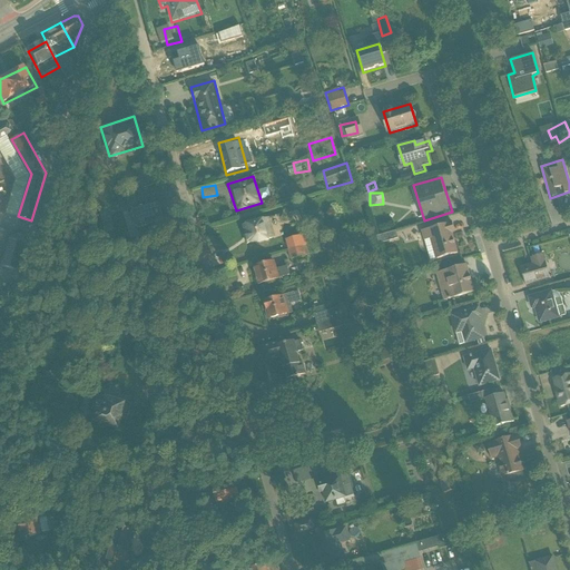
[(157,203),(129,209),(136,236),(165,228),(157,203)]
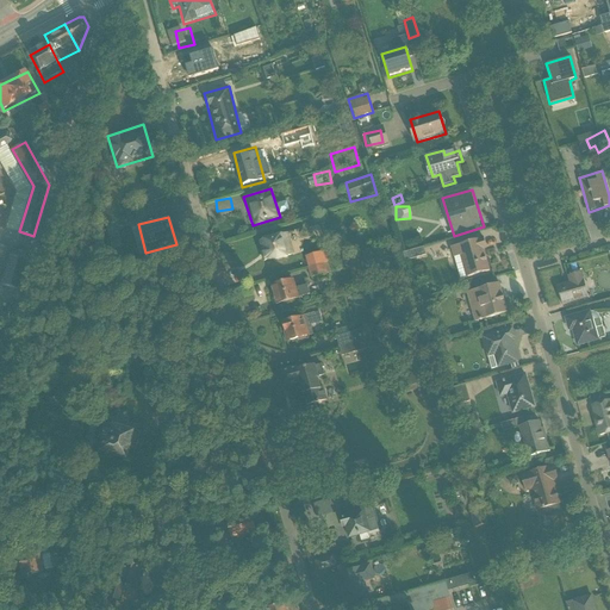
[(296,256),(290,234),(261,242),(267,265),(296,256)]
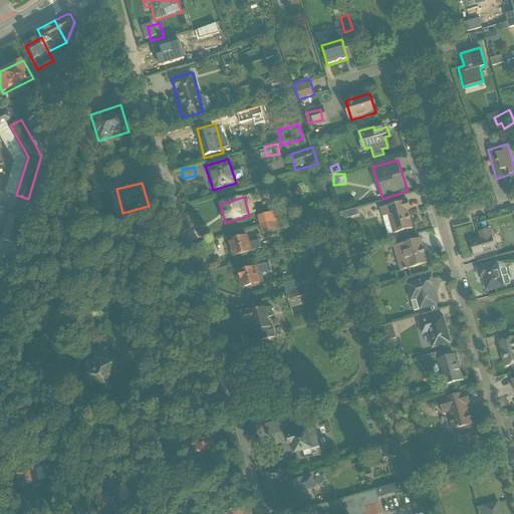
[(394,234),(415,228),(408,202),(381,210),(383,217),(389,216),(394,234)]
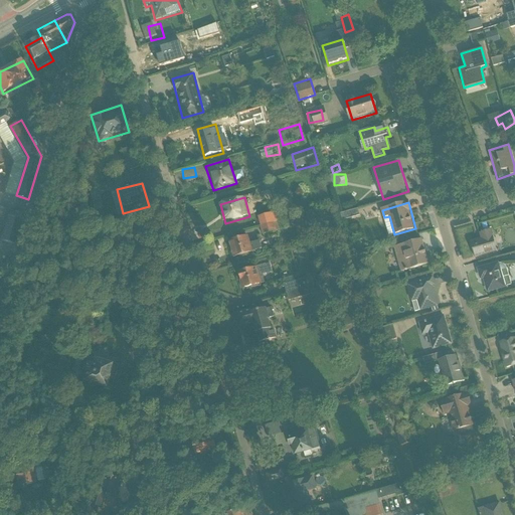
[(22,214),(5,210),(0,226),(0,236),(15,240),(22,214)]
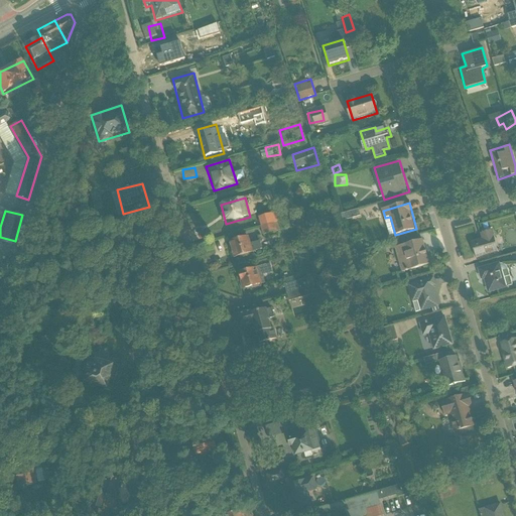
[(267,222),(271,235),(286,230),(282,218),(267,222)]
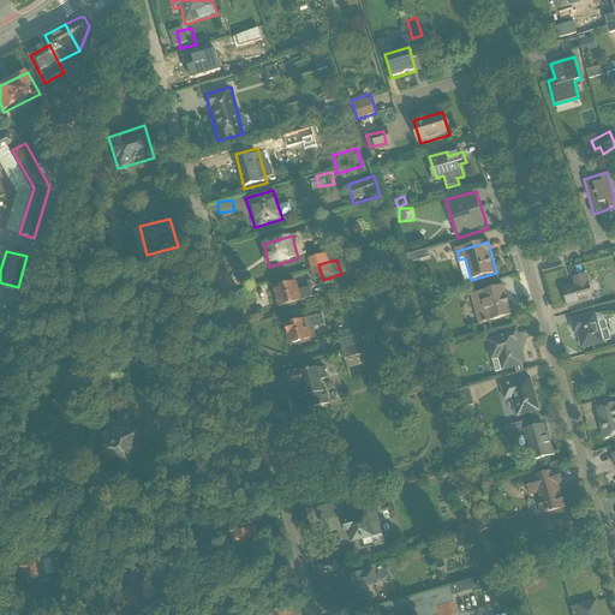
[(567,309),(595,300),(586,274),(560,281),(567,309)]
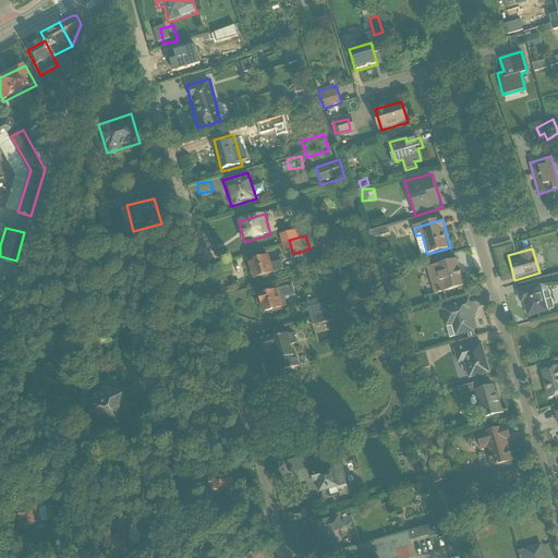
[(252,280),(276,274),(271,255),(247,261),(252,280)]
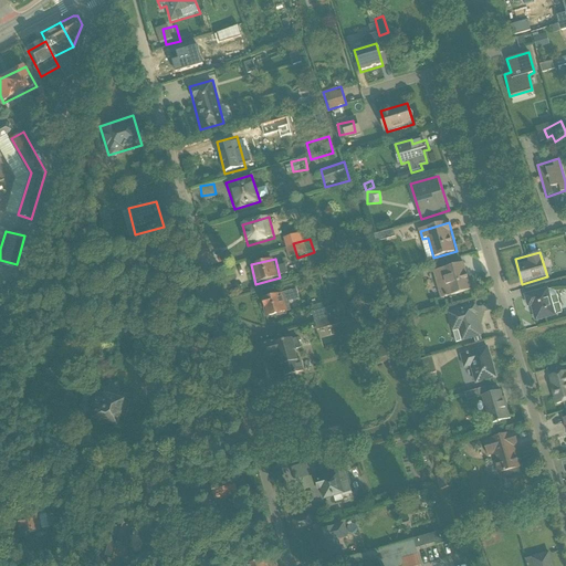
[(285,276),(293,275),(291,264),(284,265),(285,276)]
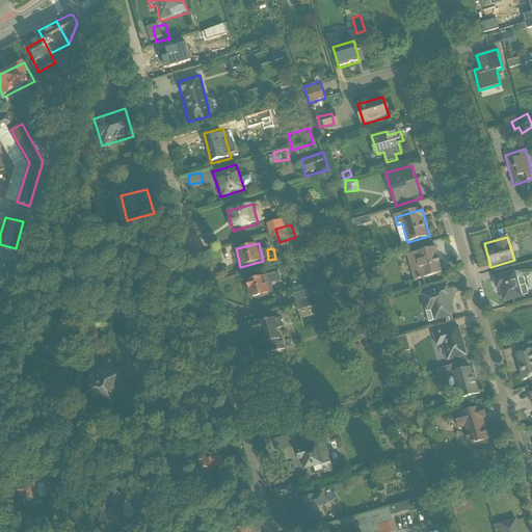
[(416,281),(444,273),(437,248),(409,256),(416,281)]
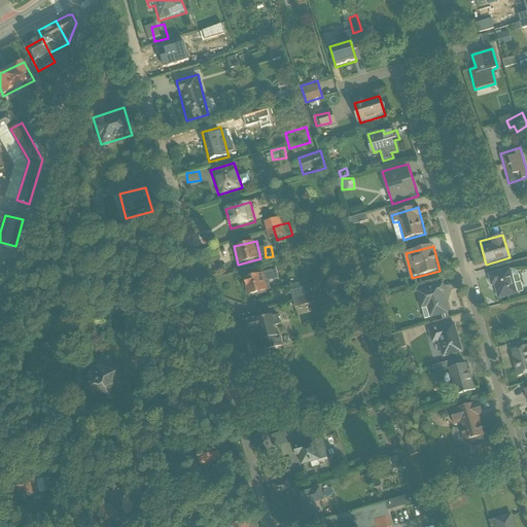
[(498,299),(519,293),(512,267),(491,272),(498,299)]
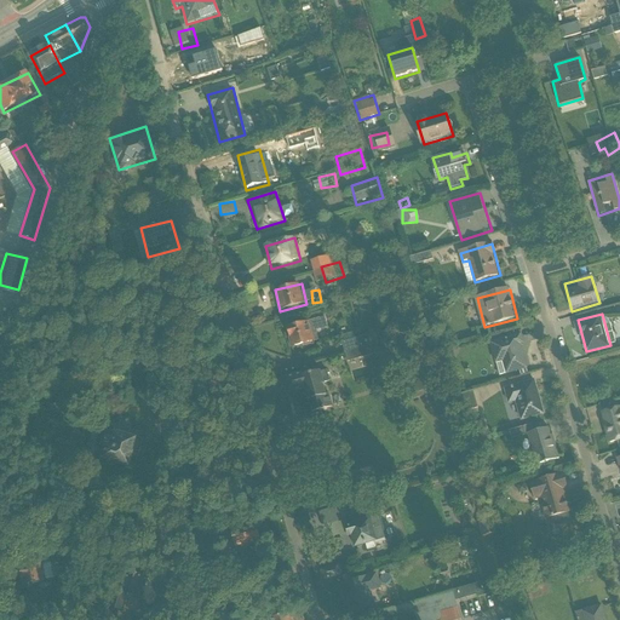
[(297,349),(320,343),(314,320),(291,326),(297,349)]
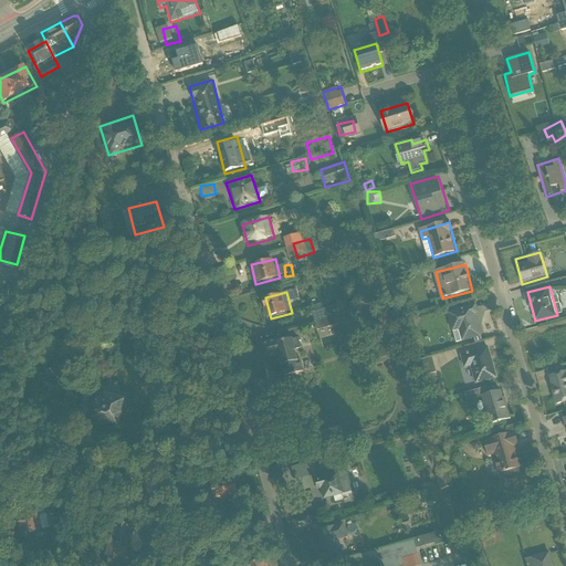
[(347,297),(328,305),(332,314),(350,307),(347,297)]
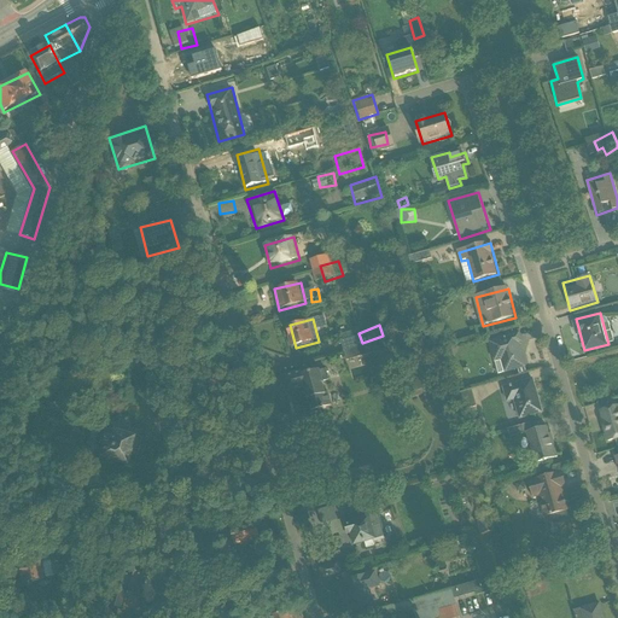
[(525,343),(523,333),(489,340),(494,362),(502,361),(506,373),(526,368),(520,344),(525,343)]
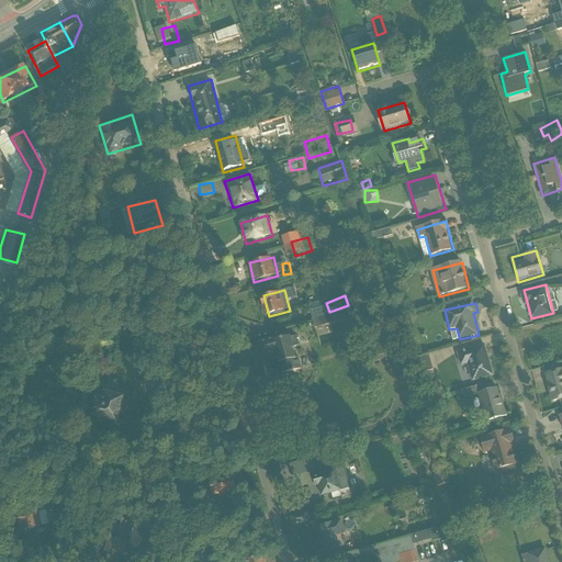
[(277,380),(305,371),(295,337),(267,345),(277,380)]
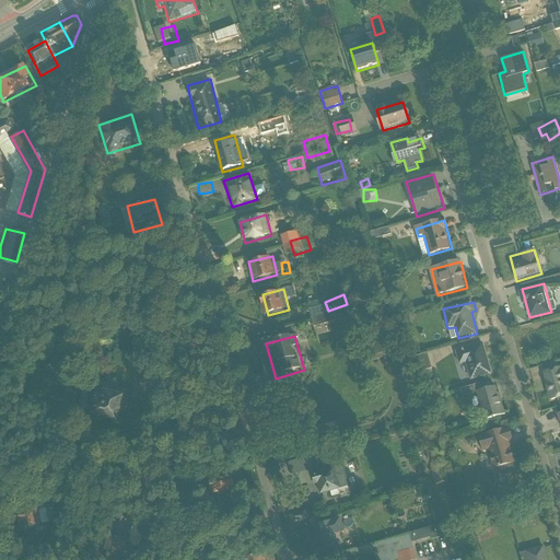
[(471,380),(493,373),(482,337),(454,345),(461,365),(467,363),(471,380)]
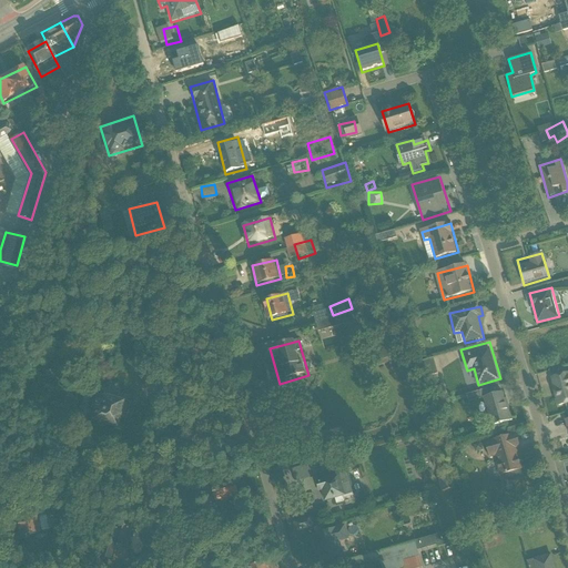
[(560,407),(567,404),(567,372),(551,378),(560,407)]
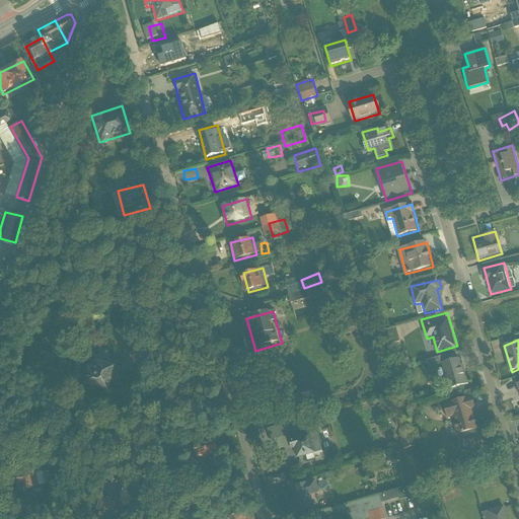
[(451,392),(470,386),(462,357),(443,363),(451,392)]
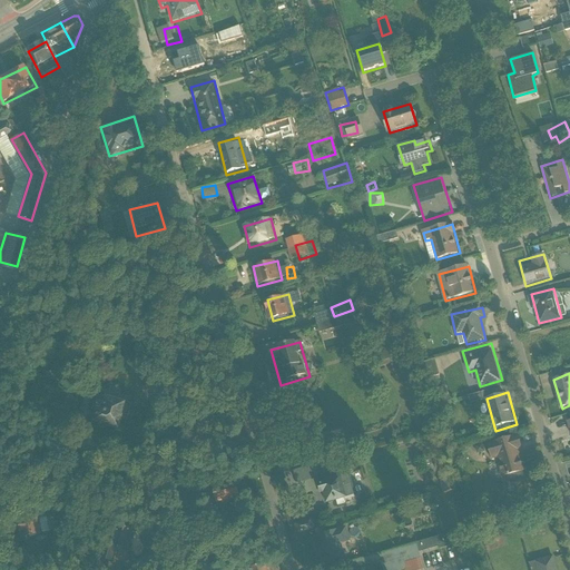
[(88,424),(120,433),(128,405),(97,396),(88,424)]
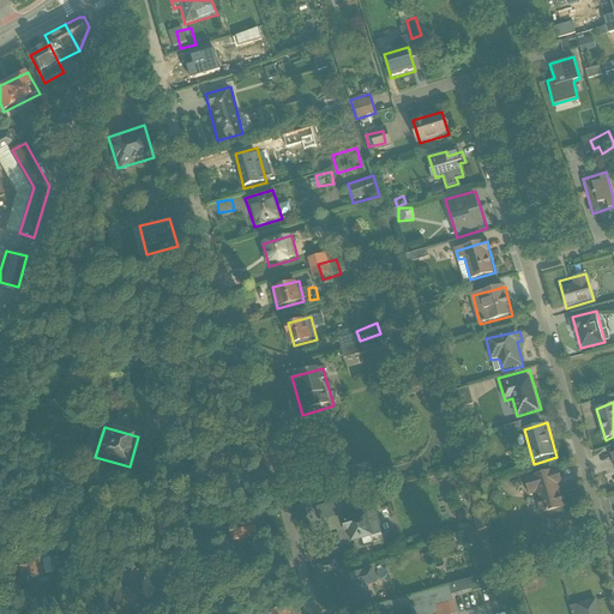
[(536,494),(542,515),(566,507),(560,486),(566,485),(561,469),(525,479),(530,495),(536,494)]
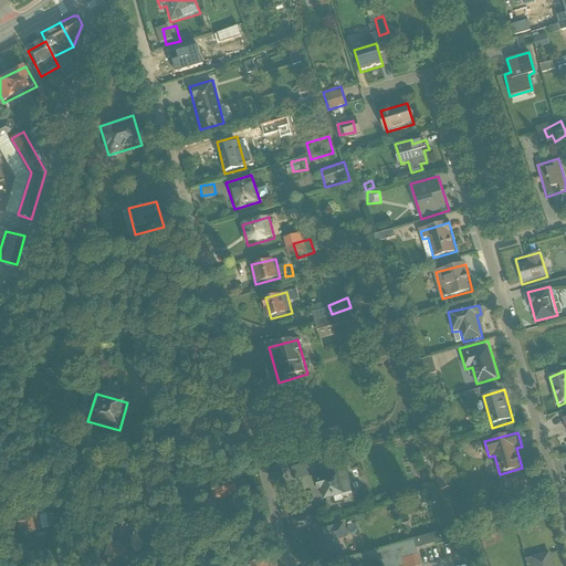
[(327,504),(354,495),(346,471),(320,479),(327,504)]
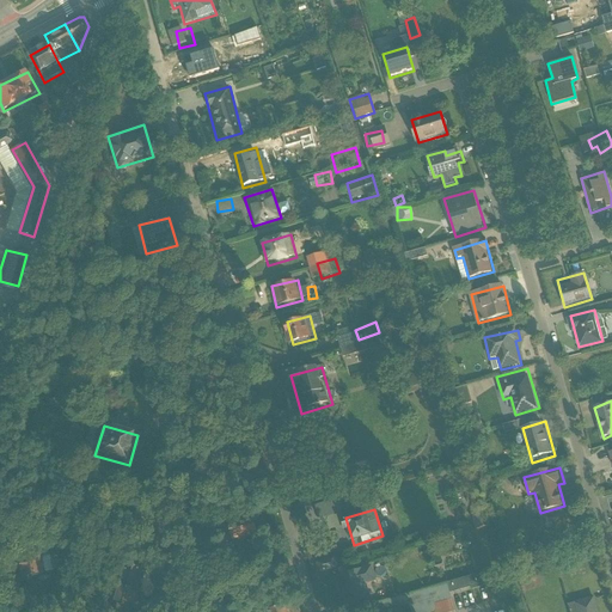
[(234,543),(259,537),(255,520),(231,526),(234,543)]
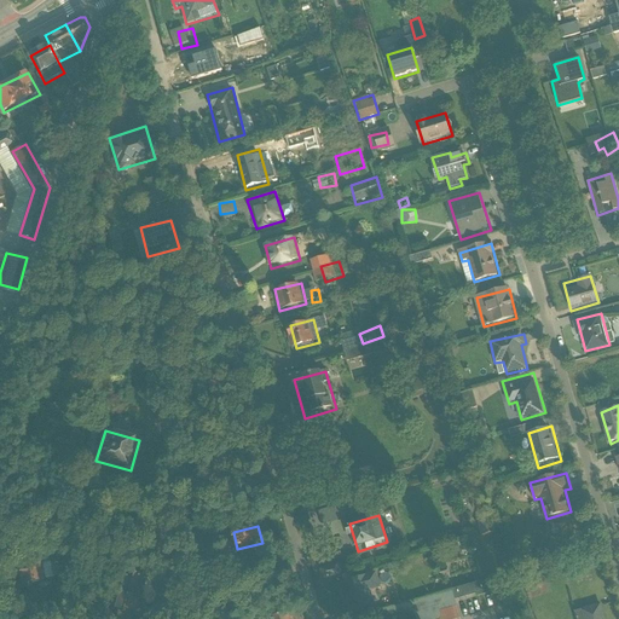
[(23,584),(44,580),(41,563),(19,567),(23,584)]
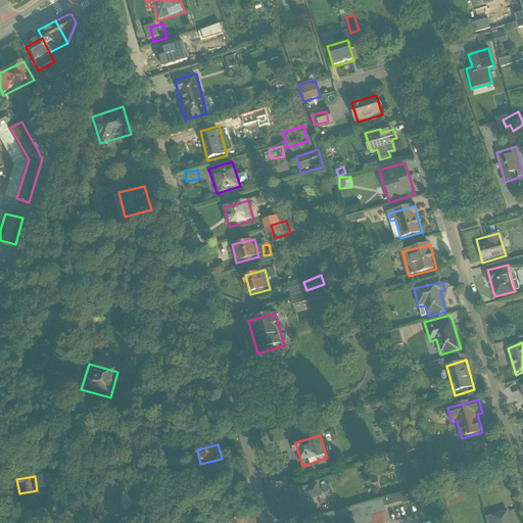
[(97,522),(100,522),(116,522),(124,489),(105,485),(97,522)]
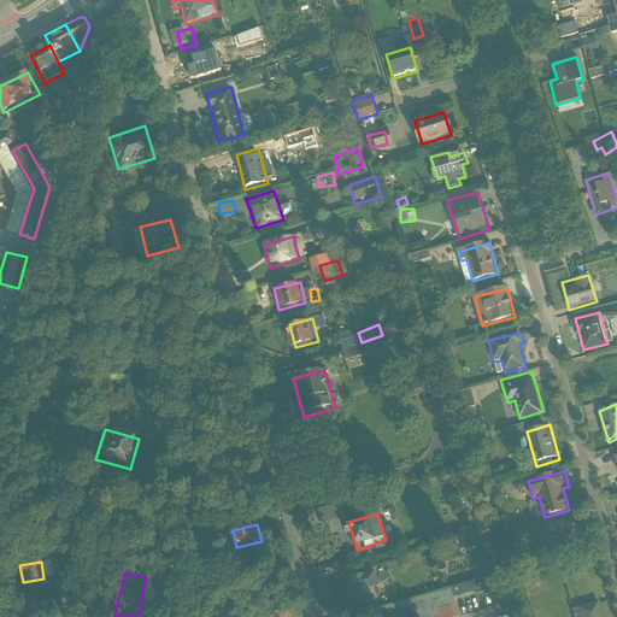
[(348,612),(376,604),(366,573),(339,581),(348,612)]
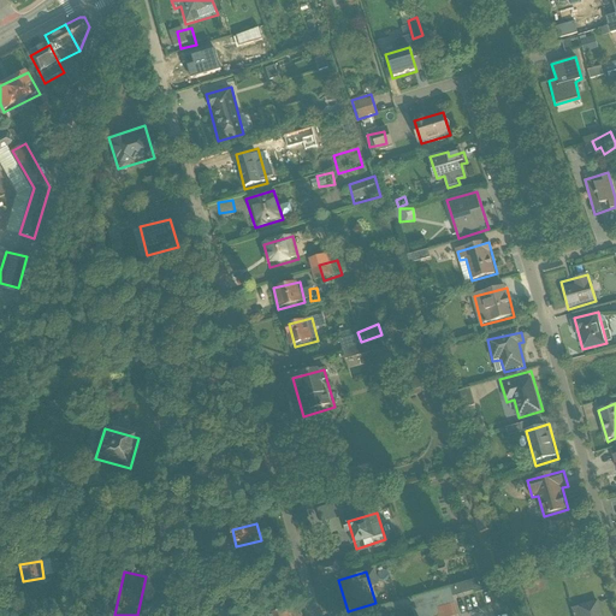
[(449,585),(381,603),(384,615),(428,615),(443,612),(440,605),(452,602),(449,585)]
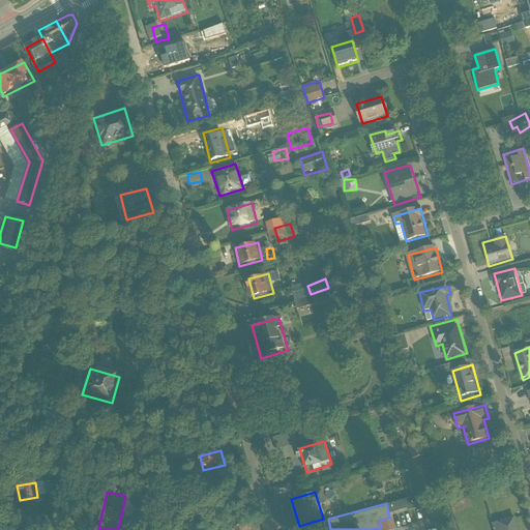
[(500,529),(519,529),(516,517),(498,521),(500,529)]
